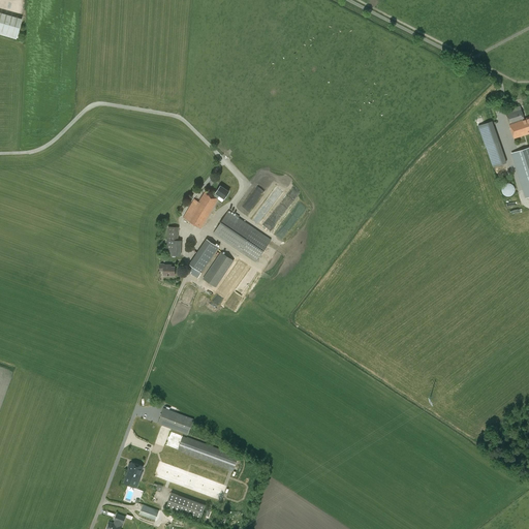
[(0,34),(16,39),(22,19),(0,12),(0,34)]
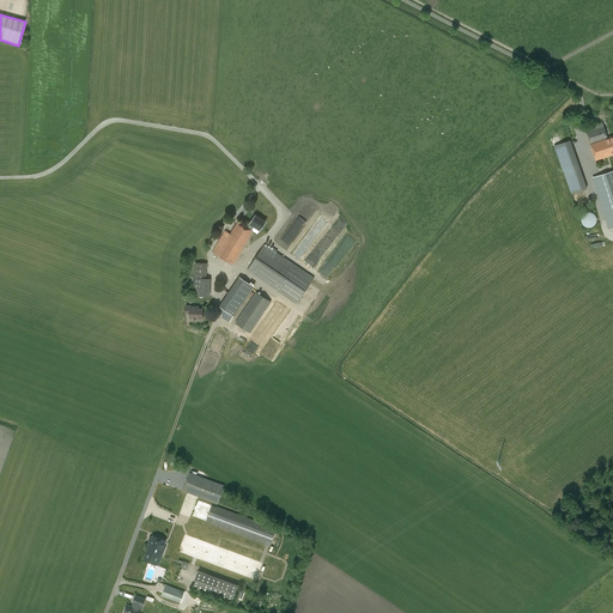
[(612,135),(607,138),(602,123),(586,128),(596,161),(612,153),(612,135)]
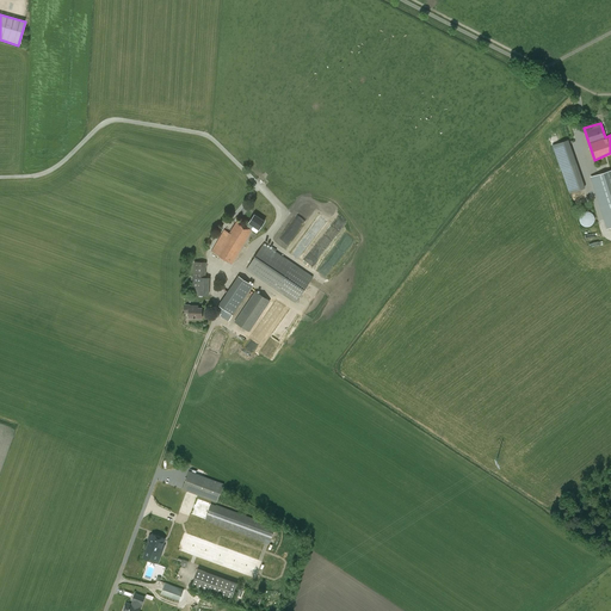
[(568,140),(553,146),(569,193),(585,187),(568,140)]
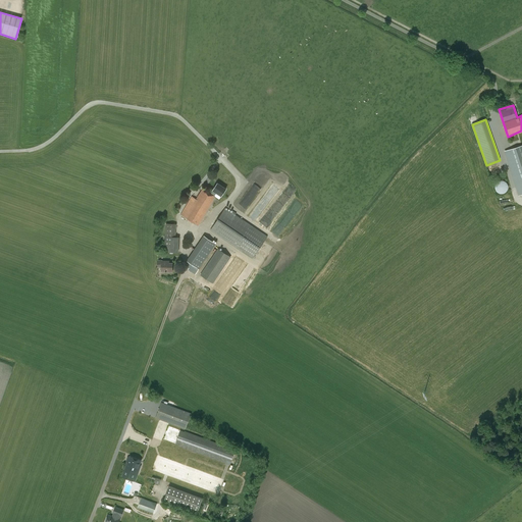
[(521,145),(505,151),(515,183),(519,196),(521,194),(521,145)]
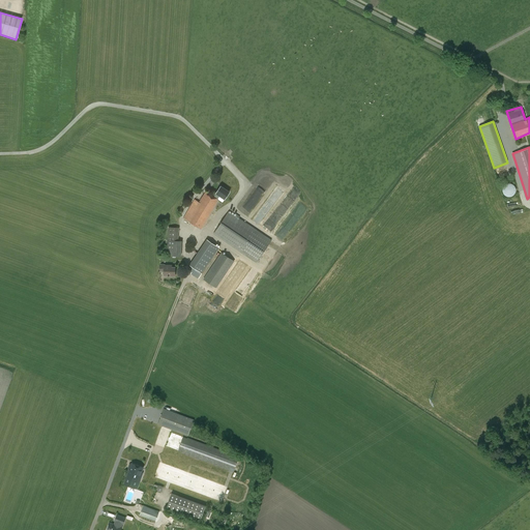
[(503,187),(502,189),(503,192),(504,194),(505,196),(507,196),(509,197),(511,196),(513,195),(514,193),(516,190),(516,188),(514,186),(513,184),(511,183),(509,183),(507,183),(505,184),(504,185),(503,187)]
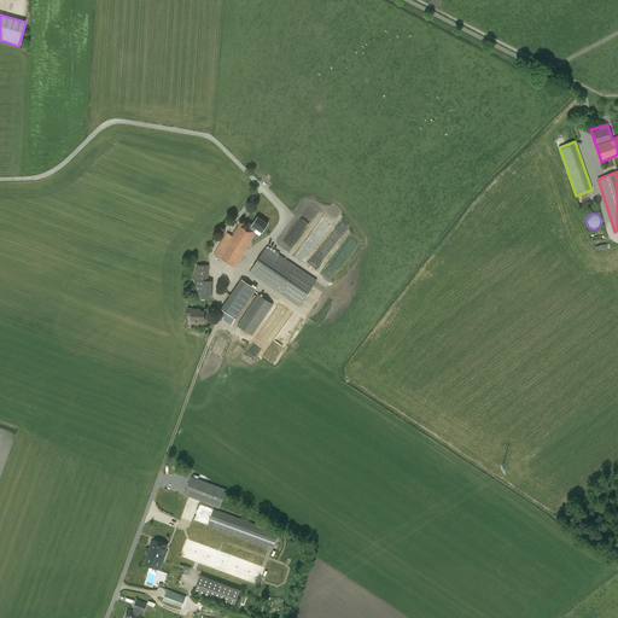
[(262,232),(267,225),(257,217),(252,225),(262,232)]
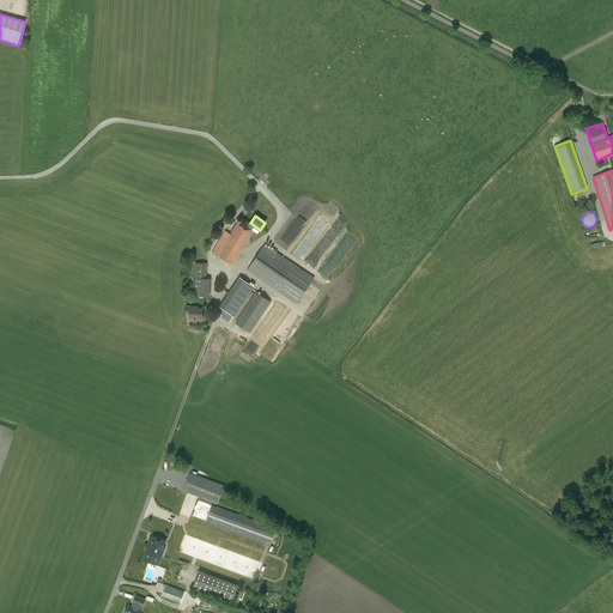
[(232,265),(253,231),(238,222),(230,234),(225,230),(212,252),(232,265)]
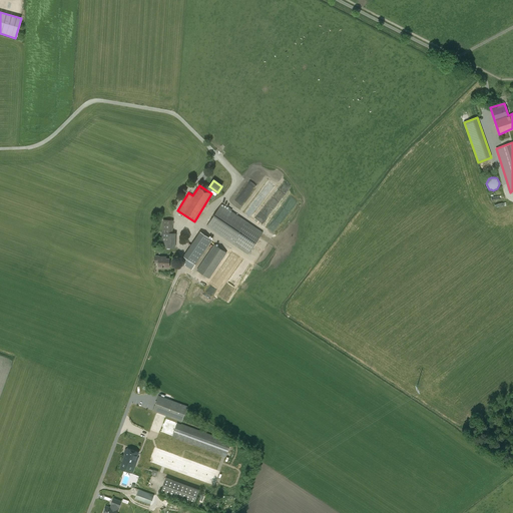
[(263,232),(221,204),(206,225),(247,253),(263,232)]
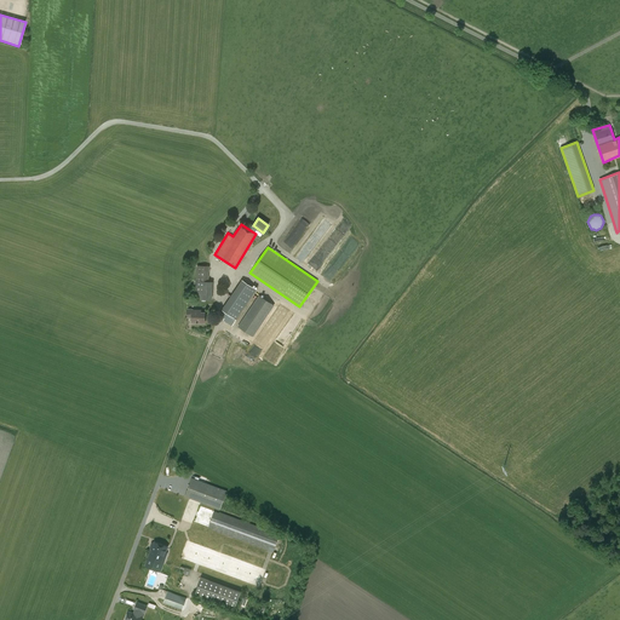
[(212,299),(213,281),(208,281),(210,265),(197,265),(196,299),(212,299)]
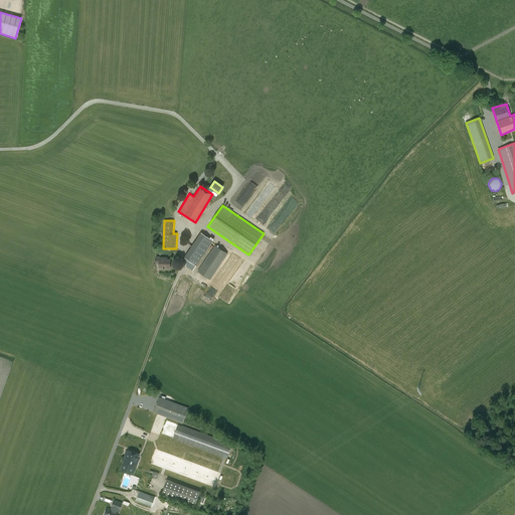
[(184,258),(195,266),(212,240),(201,232),(184,258)]
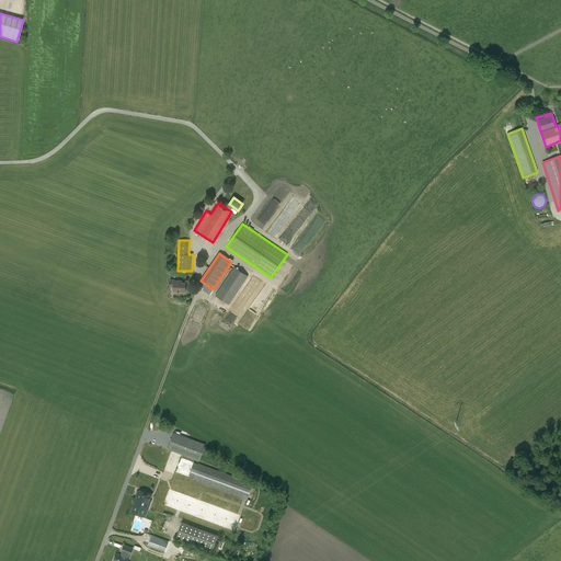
[(229,305),(248,276),(235,267),(215,296),(229,305)]
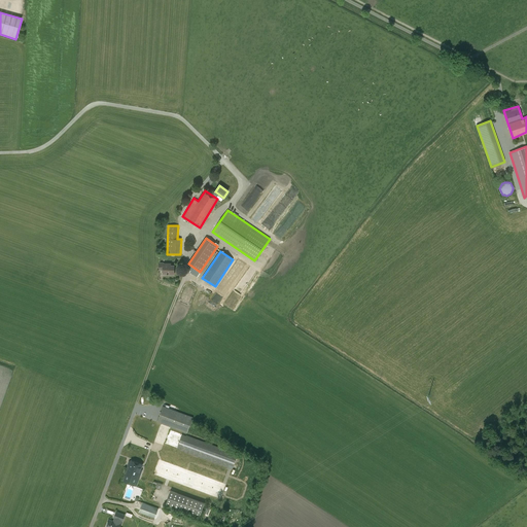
[(174,275),(174,266),(169,266),(169,264),(164,264),(160,262),(160,270),(163,270),(163,274),(174,275)]
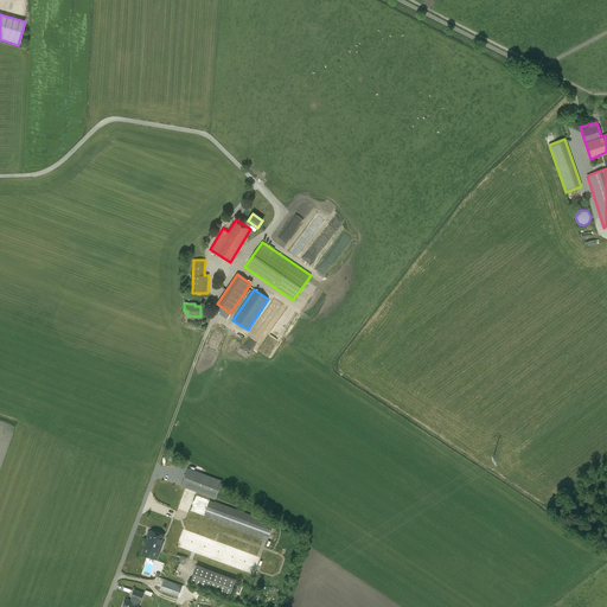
[(181,485),(216,498),(222,480),(187,467),(181,485)]
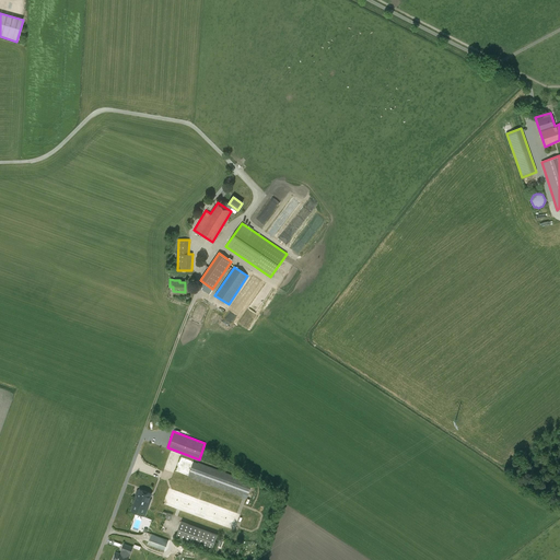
[(256,486),(252,485),(253,482),(181,456),(174,473),(246,499),(247,497),(251,499),(256,486)]
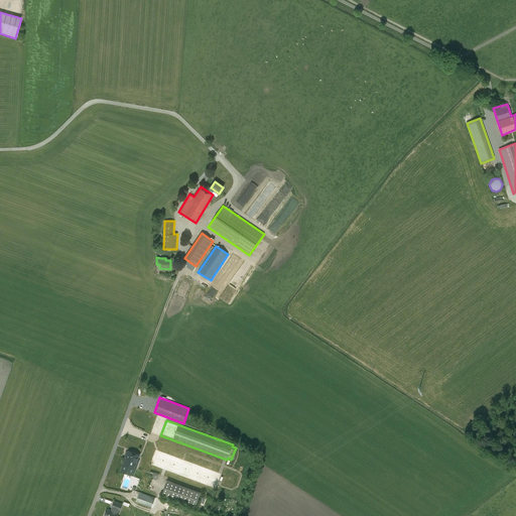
[(126,457),(124,461),(136,465),(139,455),(128,450),(128,452),(127,452),(125,457),(126,457)]
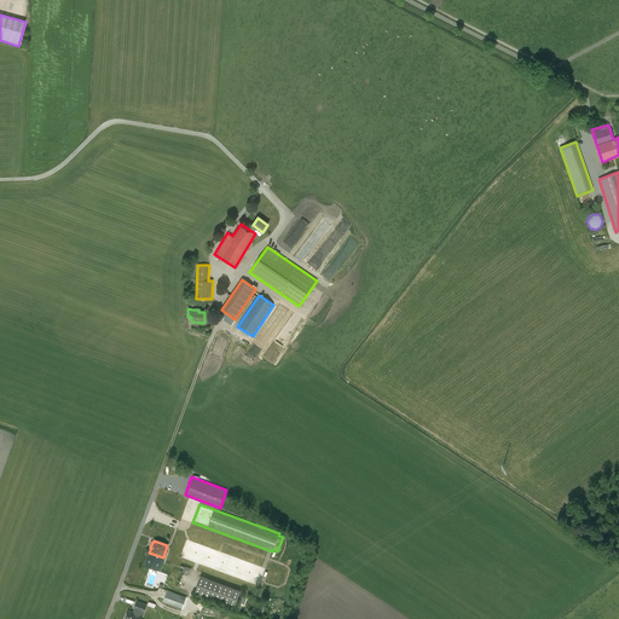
[(163,557),(149,553),(145,565),(158,571),(163,557)]
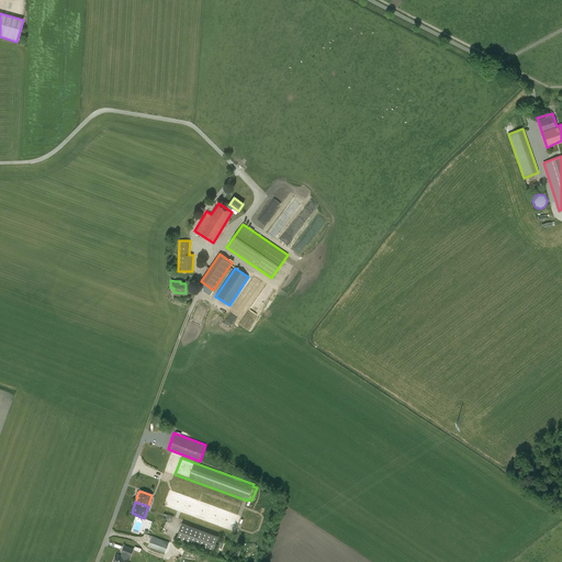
[(182,523),(176,538),(212,552),(218,536),(182,523)]
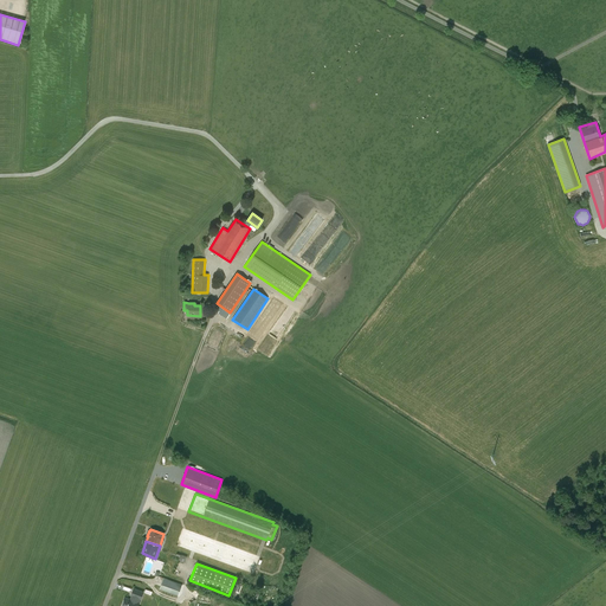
[(178,595),(182,585),(165,578),(160,590),(178,595)]
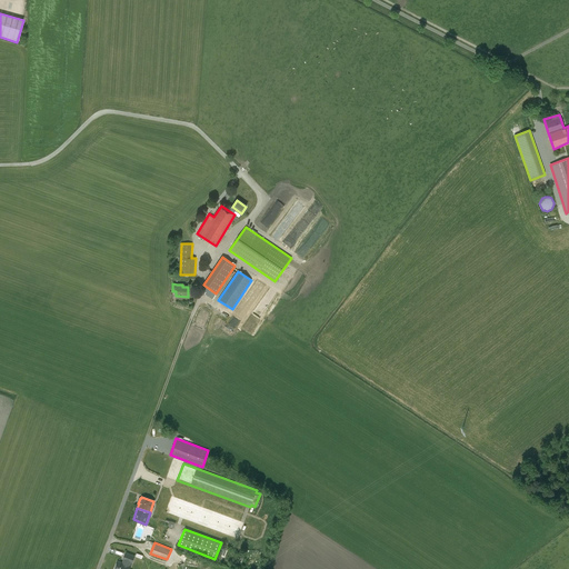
[(115,568),(129,568),(131,566),(130,566),(131,562),(132,562),(135,556),(126,552),(123,559),(126,560),(125,563),(118,561),(115,568)]
